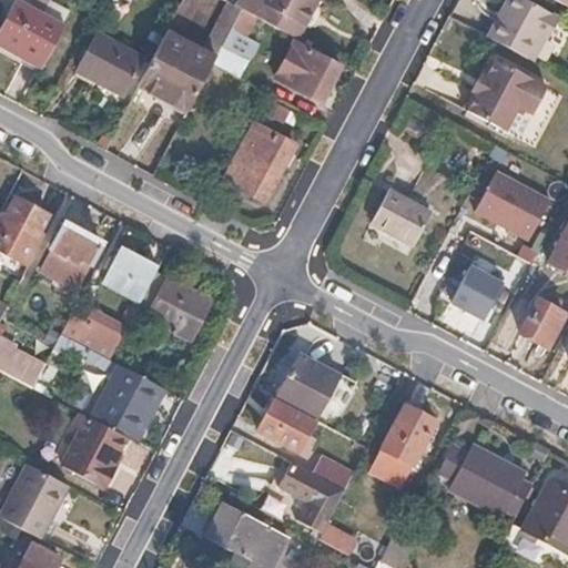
[(237,0),(234,8),(240,11),(255,20),(298,42),(305,30),(297,24),(305,10),(314,16),(322,0),(237,0)]
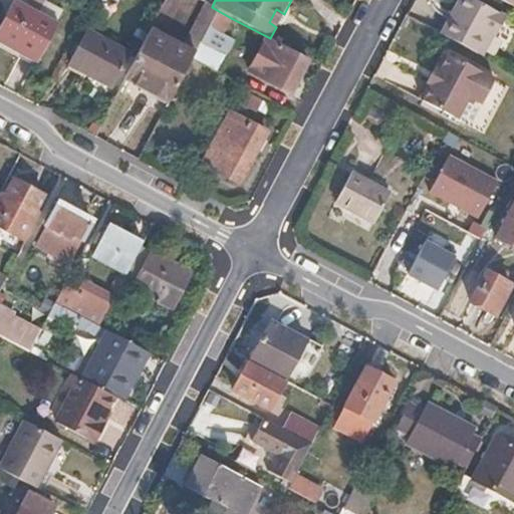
[(468,0),(459,0),(440,38),(476,57),(488,37),(494,40),(504,20),(468,0)]
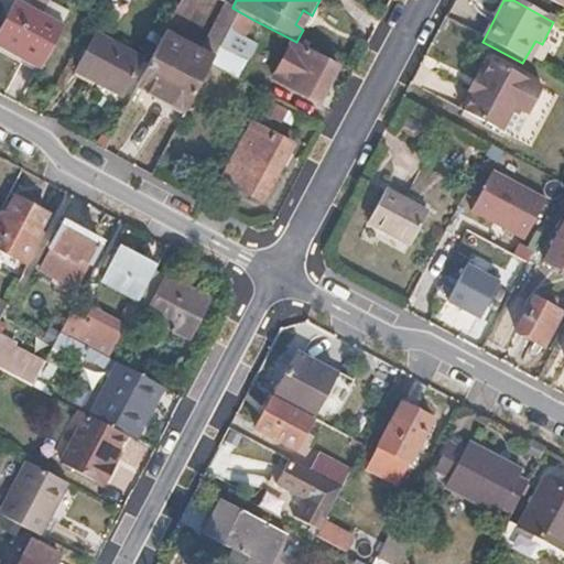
[(563,0),(542,0),(563,11),(563,0)]
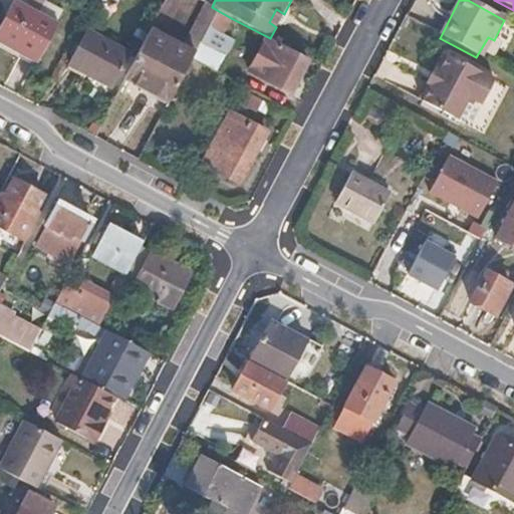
[(12,4),(0,23),(0,50),(31,68),(55,28),(12,4)]
